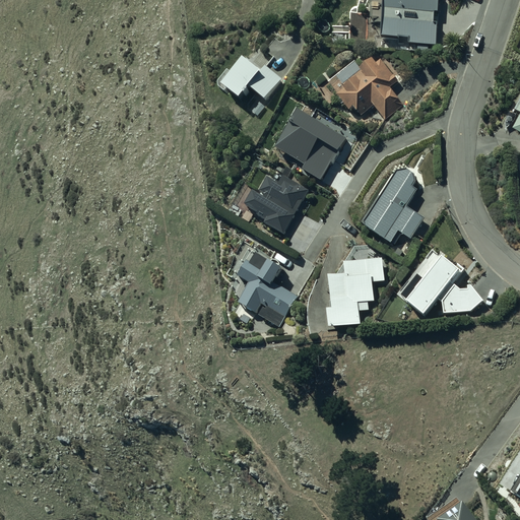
[(440,0),(383,0),(382,39),(399,40),(399,36),(409,37),(409,45),(418,46),(418,50),(429,50),(429,45),(438,45),(438,26),(440,26),(440,24),(439,24),(439,12),(441,12),(442,11),(439,11),(439,7),(441,7),(441,2),(440,2),(440,0)]
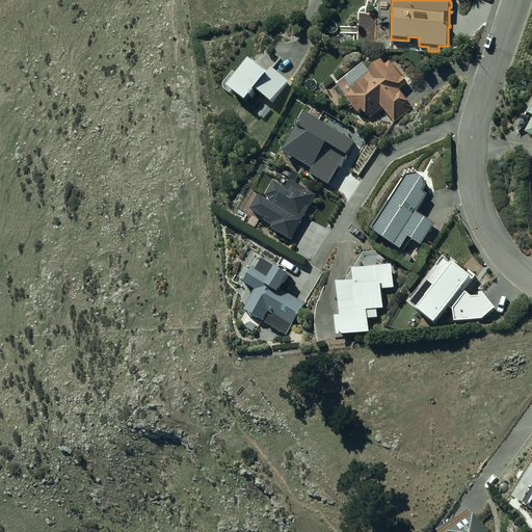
[(269,71),(251,56),(238,73),(234,70),(224,81),(224,87),(228,90),(233,85),(249,98),(253,94),(251,92),(253,91),(255,92),(259,88),(257,87),(259,85),(273,100),(290,80),(273,65),(269,71)]
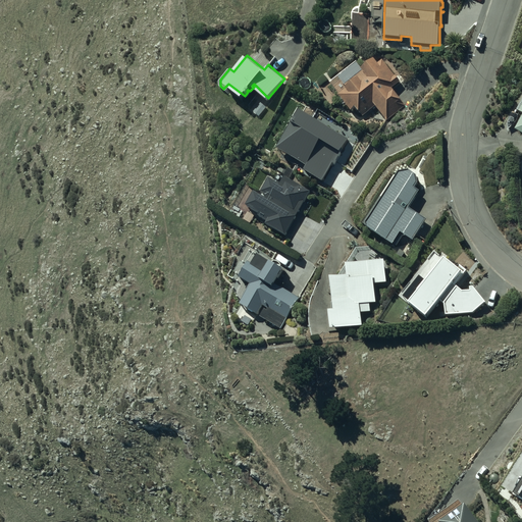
[(379,62),(374,56),(362,66),(364,69),(346,84),(347,85),(346,86),(347,87),(338,93),(351,109),(356,106),(363,115),(376,104),(387,119),(406,104),(401,99),(402,98),(395,89),(394,89),(393,87),(401,80),(396,73),(396,74),(382,59),(379,62)]
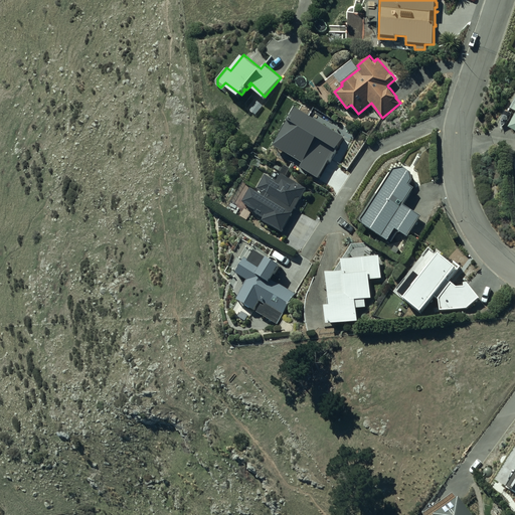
[(295,137),(290,134),(282,148),(295,156),(294,159),(302,164),(301,167),(318,179),(343,136),(319,120),(315,127),(305,121),(295,137)]
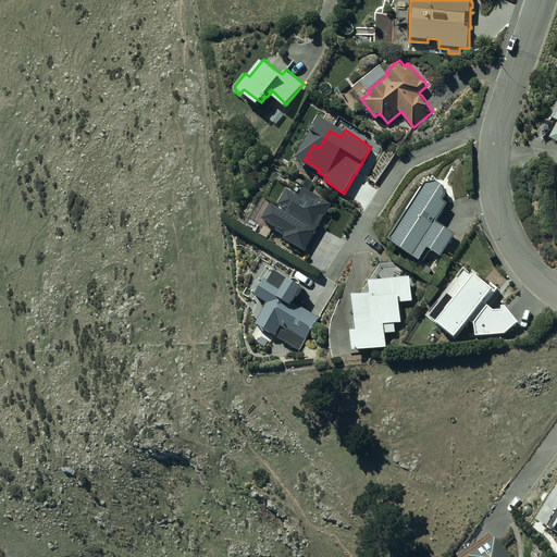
[(300,259),(332,203),(306,187),(305,187),(299,184),(295,190),(274,177),(251,218),(250,217),(244,227),(300,259)]
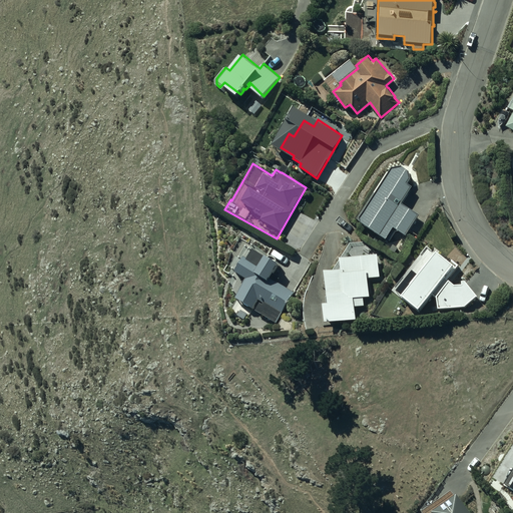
[(376,193),(361,215),(362,222),(387,238),(394,226),(406,234),(420,213),(403,202),(413,185),(409,182),(412,178),(410,169),(403,164),(393,166),(390,171),(389,170),(374,191),(376,193)]
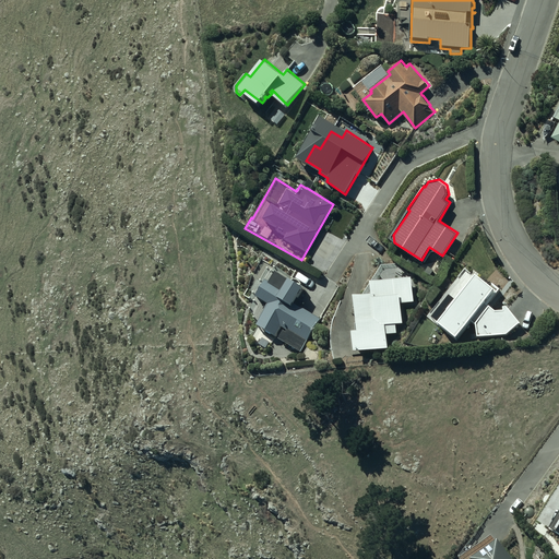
[(263,316),(258,323),(276,335),(283,326),(286,329),(280,337),(301,351),(321,318),(301,307),(306,301),(299,297),(305,287),(292,277),(290,280),(278,270),(272,281),(269,278),(258,295),(268,301),(260,313),(263,316)]
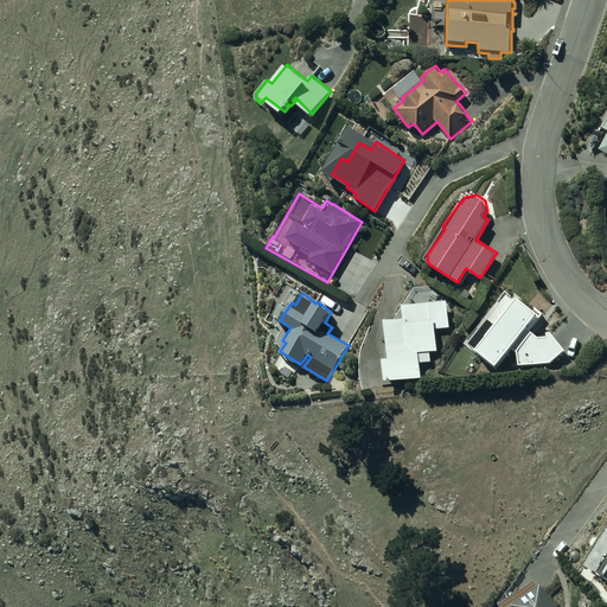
[(538,315),(517,299),(475,352),(497,369),(506,357),(509,358),(511,356),(509,353),(511,351),(517,355),(518,368),(550,365),(564,353),(551,334),(547,334),(547,339),(537,339),(526,331),(538,315)]
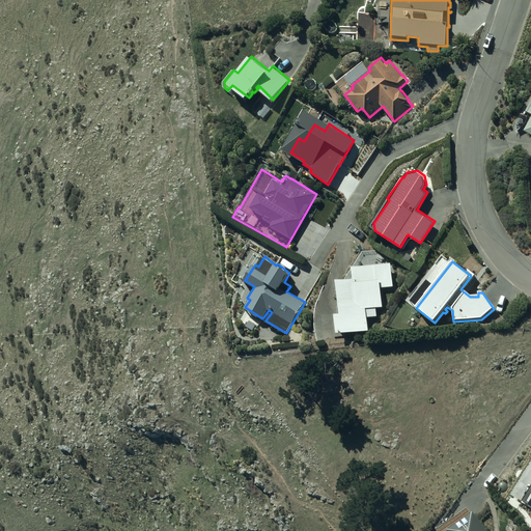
[(353,278),(336,278),(340,312),(335,313),(337,332),(369,330),(368,316),(378,316),(376,307),(384,307),(382,287),(393,286),(390,262),(352,266),(353,278)]
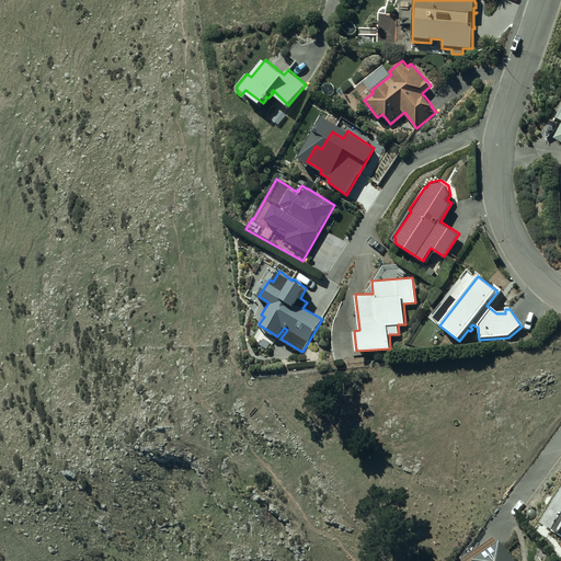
[(493,535),(462,558),(464,560),(516,560),(501,539),(497,541),(493,535)]
